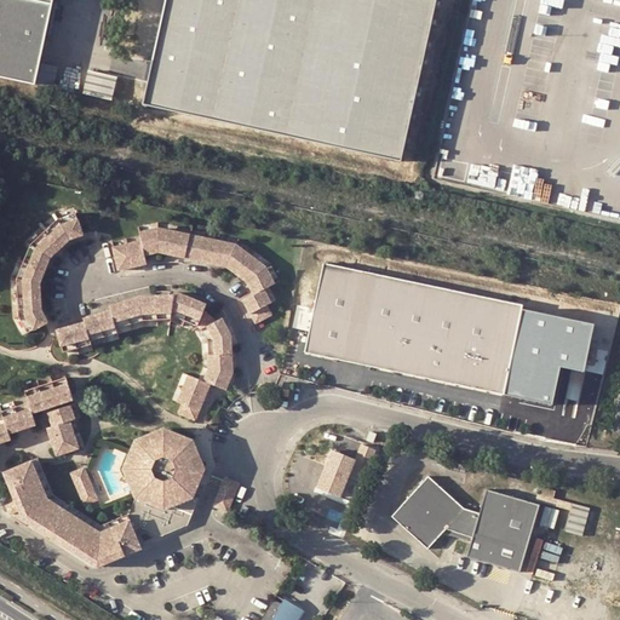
[(24,0),(0,0),(0,76),(35,85),(52,6),(24,0)]
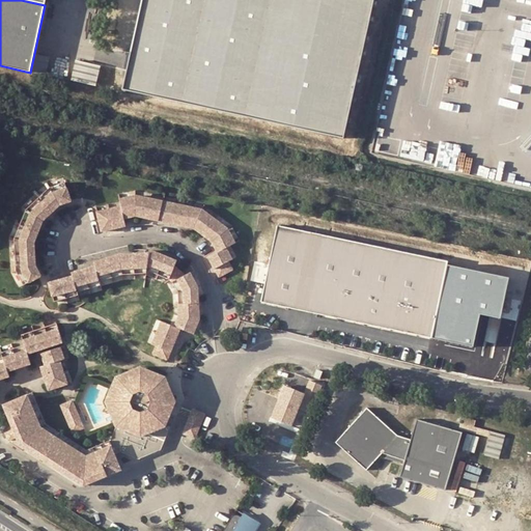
[(352,140),(382,0),(148,0),(130,91),(352,140)]
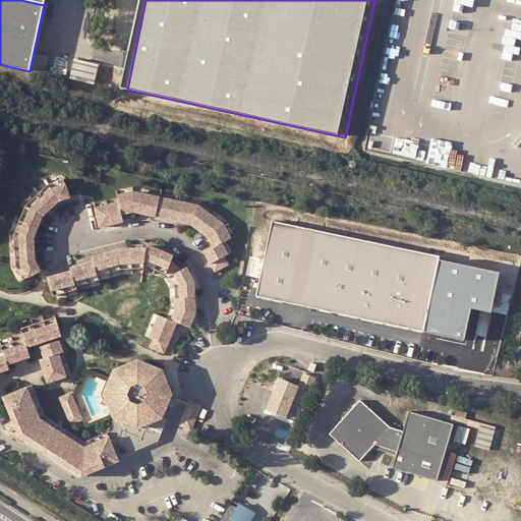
[(70,74),(96,79),(100,59),(75,54),(70,74)]
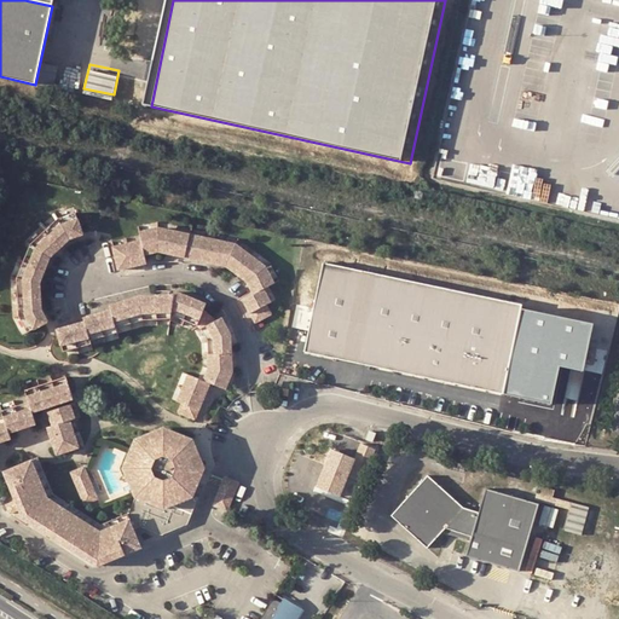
[(25,333),(45,322),(39,308),(38,281),(46,256),(68,238),(81,233),(73,212),(55,219),(27,244),(13,278),(17,316),(25,333)]
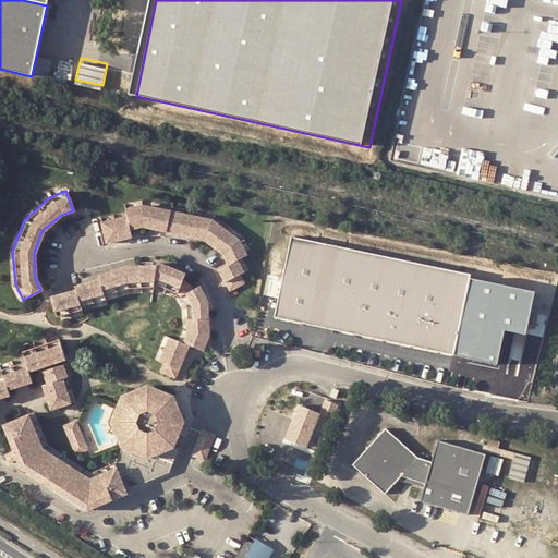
[(104,242),(130,237),(129,229),(140,227),(165,231),(201,239),(220,253),(225,264),(216,269),(222,282),(227,290),(235,286),(242,282),(238,274),(241,271),(234,259),(244,255),(235,239),(209,219),(169,210),(140,205),(124,208),(123,208),(124,216),(99,222),(101,231),(104,242)]
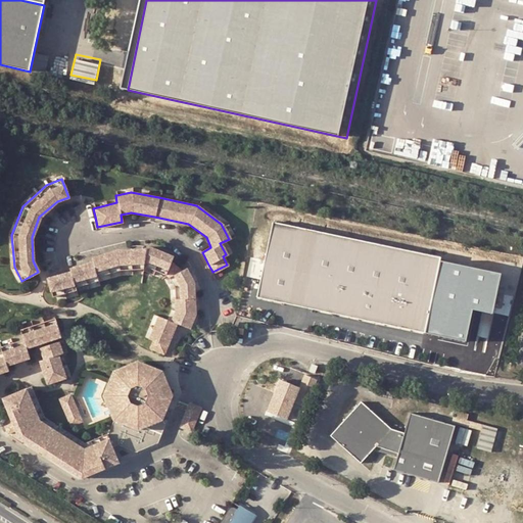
[(257,295),(426,331),(441,256),(425,252),(394,246),(273,221),(257,295)]
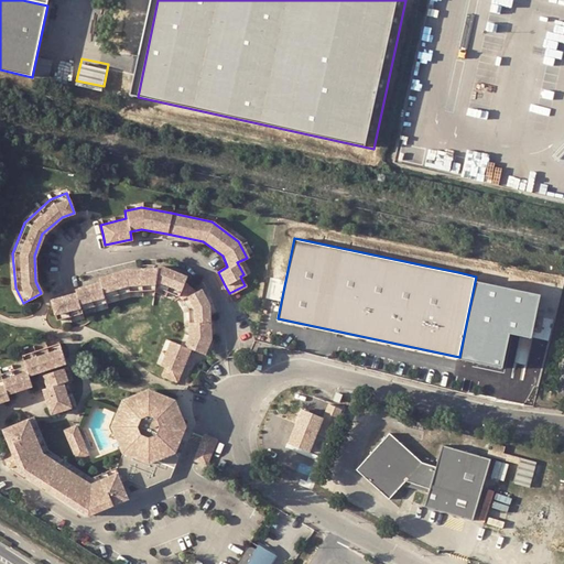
[(427,256),(425,266),(458,272),(461,262),(427,256)]
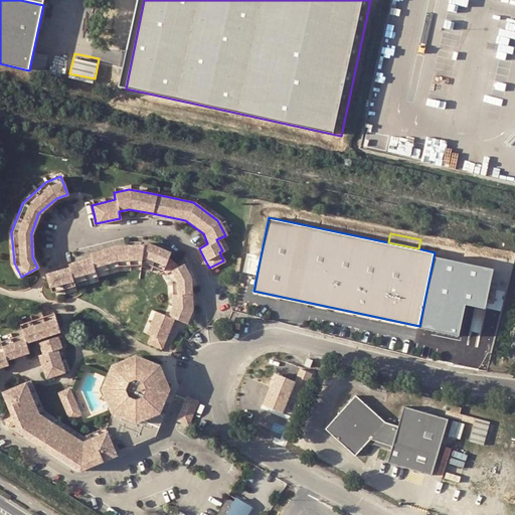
[(420,239),(418,248),(435,252),(437,243),(420,239)]
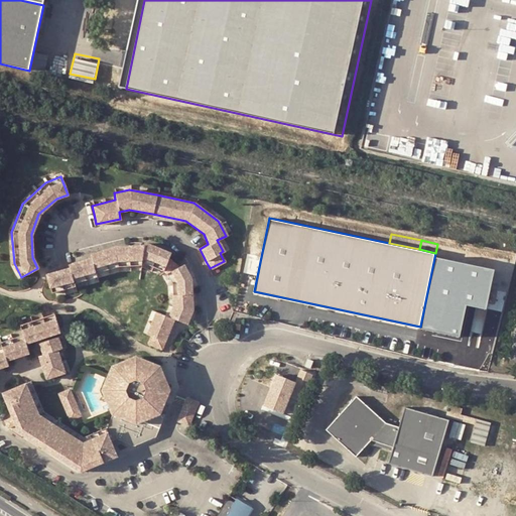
[(47,282),(50,292),(74,285),(73,282),(96,276),(95,272),(116,266),(139,265),(140,261),(162,270),(165,273),(169,284),(170,305),(166,315),(154,311),(145,334),(149,336),(146,343),(160,349),(172,318),(184,324),(191,308),(189,277),(181,264),(177,267),(167,257),(169,253),(143,242),(142,245),(113,247),(90,253),(91,258),(67,264),(68,267),(44,274),(47,282)]
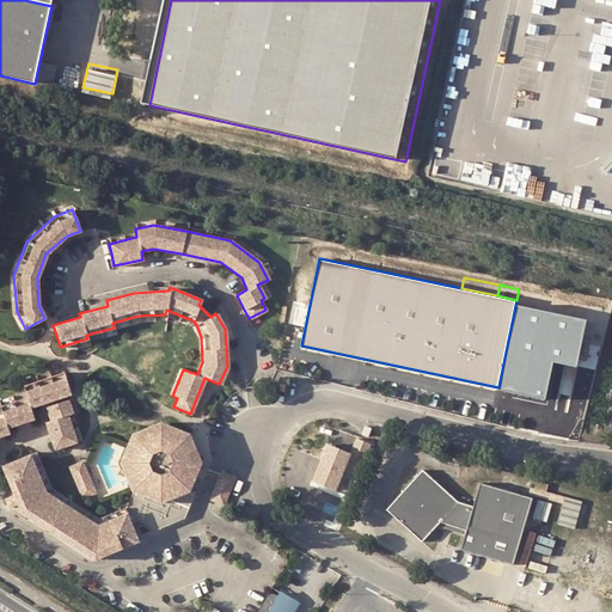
[(22,385),(25,396),(0,404),(0,409),(0,411),(0,410),(0,434),(8,433),(6,427),(32,418),(29,408),(69,393),(62,372),(38,379),(22,385)]
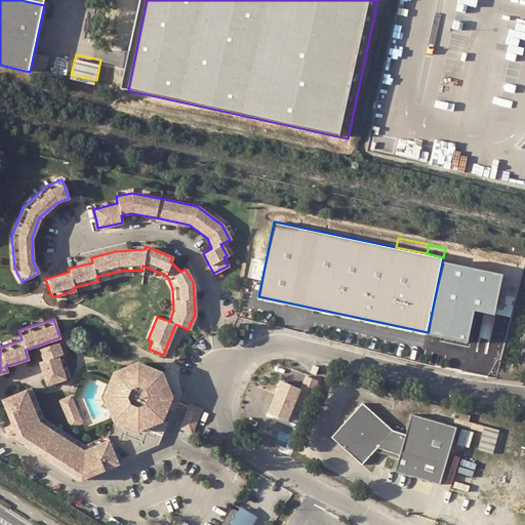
[(37,362),(46,386),(65,378),(56,356),(62,354),(57,342),(38,349),(42,360),(37,362)]
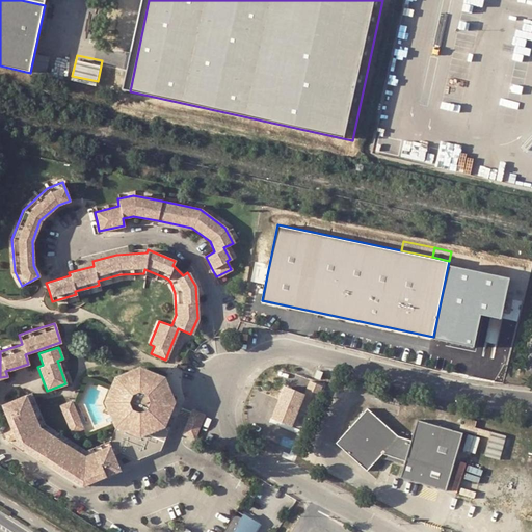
[(105,395),(112,397),(117,381),(138,373),(157,381),(166,401),(160,417),(166,420),(174,401),(162,375),(138,366),(112,376),(105,395)]
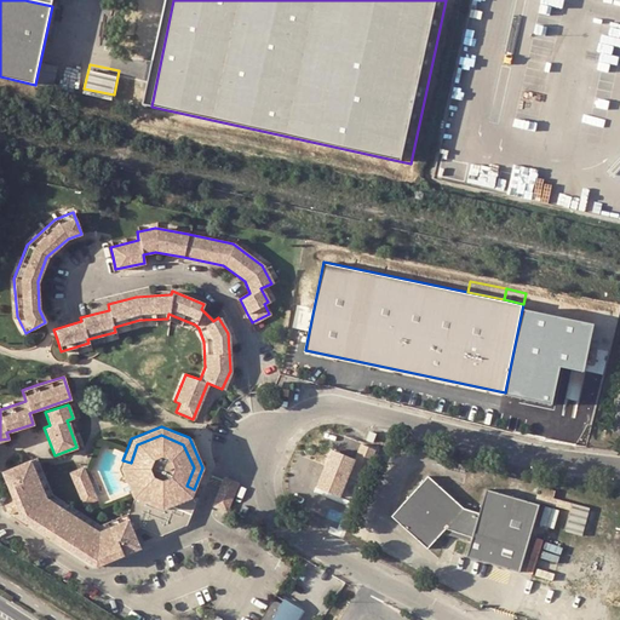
[(132,498),(125,515),(126,518),(131,529),(138,526),(159,534),(185,523),(195,499),(191,497),(194,489),(187,486),(194,468),(183,445),(161,435),(137,445),(131,463),(122,460),(120,469),(132,498)]
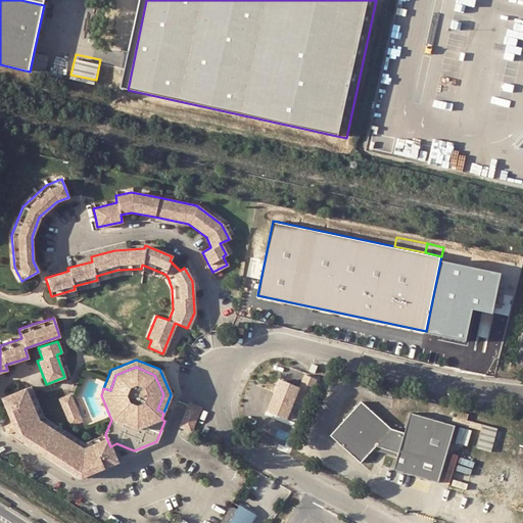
[(306,405),(318,379),(305,374),(300,385),(294,401),(305,407),(306,405)]
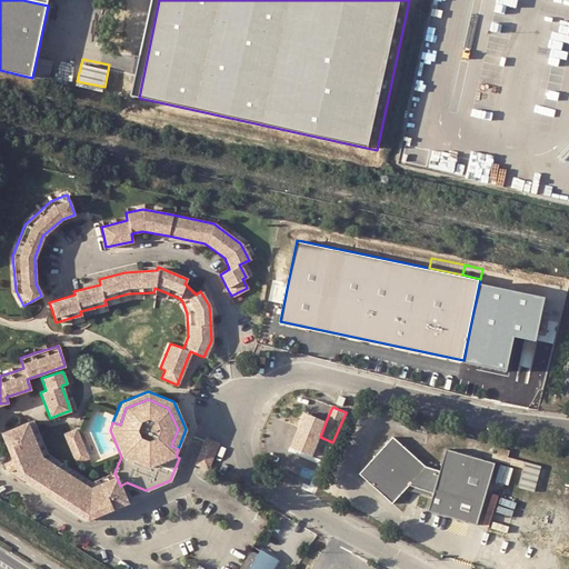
[(327,419),(305,410),(290,446),(312,455),(320,437),(327,419)]
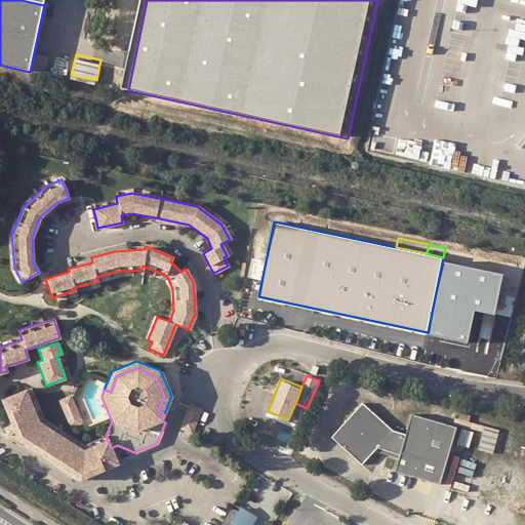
[(29,388),(25,390),(38,421),(82,450),(107,439),(106,436),(105,435),(83,444),(42,418),(29,388)]
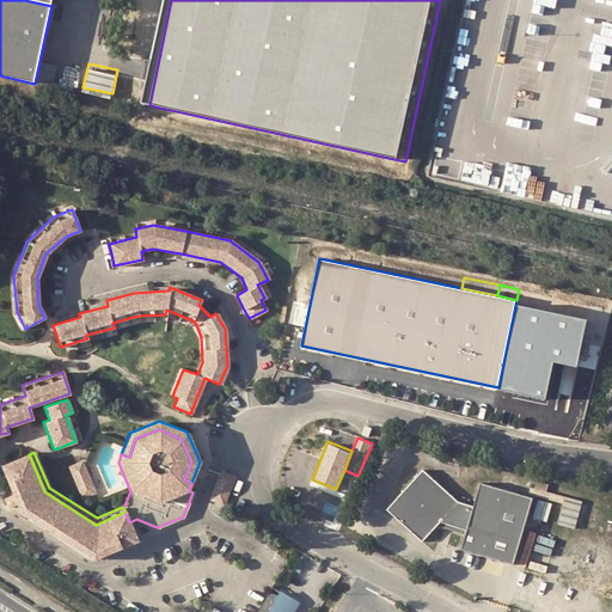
[(29,453),(5,464),(24,510),(38,520),(36,522),(59,537),(61,534),(93,555),(135,537),(129,522),(124,512),(96,525),(44,491),(29,454),(29,453)]
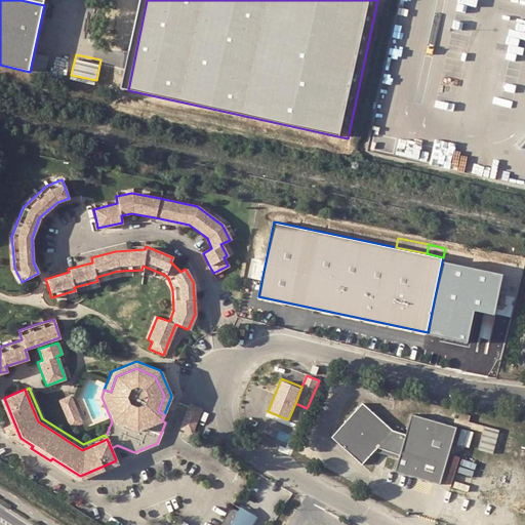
[(65,397),(57,400),(69,427),(80,422),(69,395),(65,397)]
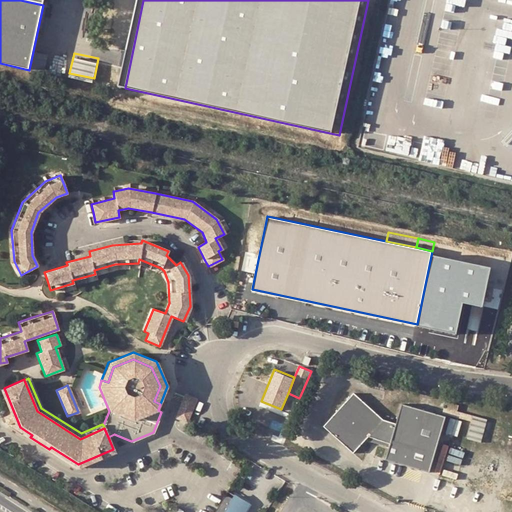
[(4,388),(0,389),(0,390),(10,414),(13,420),(16,428),(30,437),(32,435),(20,427),(4,388)]
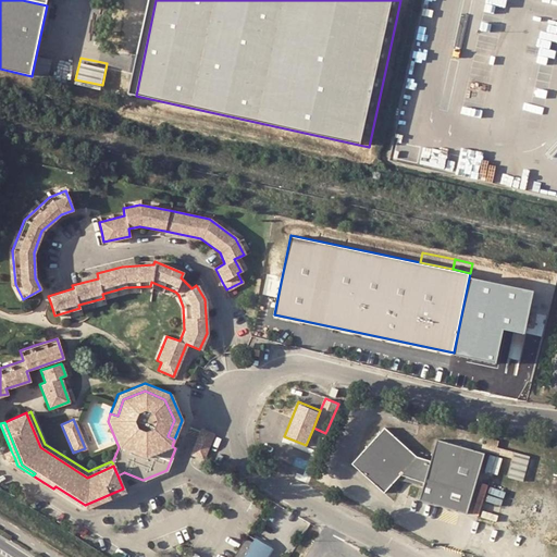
[(381,426),(348,462),(381,492),(397,473),(420,481),(416,498),(442,506),(462,512),(481,452),(457,445),(433,438),(428,457),(426,459),(413,456),(381,426)]
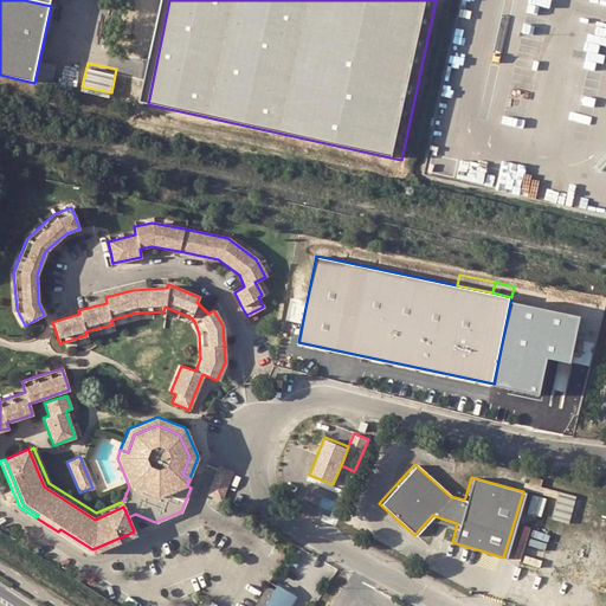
[(218,466),(206,494),(219,498),(230,472),(218,466)]
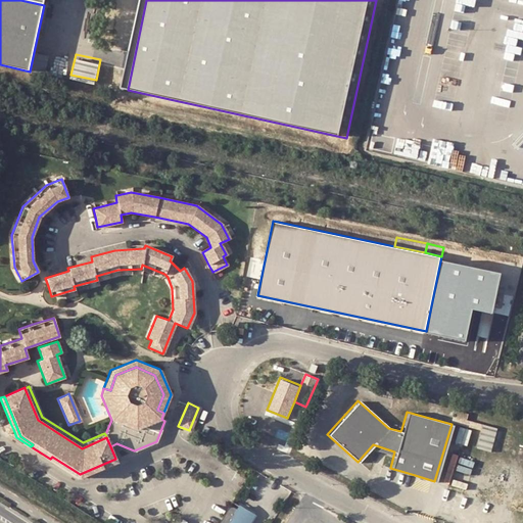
[(6,432),(13,429),(10,423),(3,426),(6,432)]
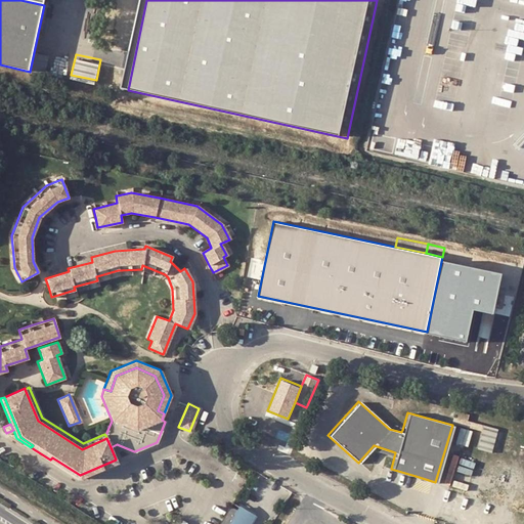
[(52,457),(50,460),(80,479),(118,464),(116,460),(80,475),(52,457)]
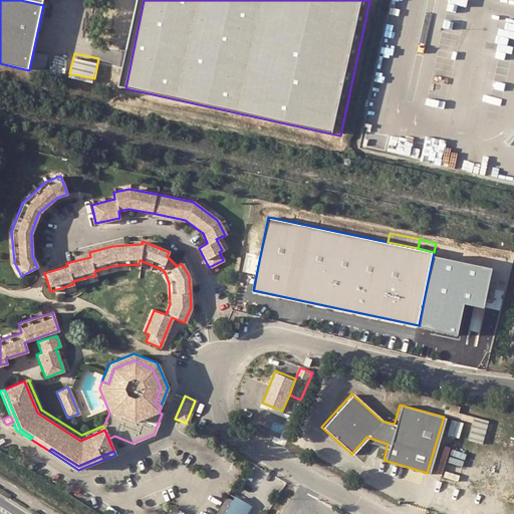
[(229,490),(226,495),(234,499),(237,495),(229,490)]
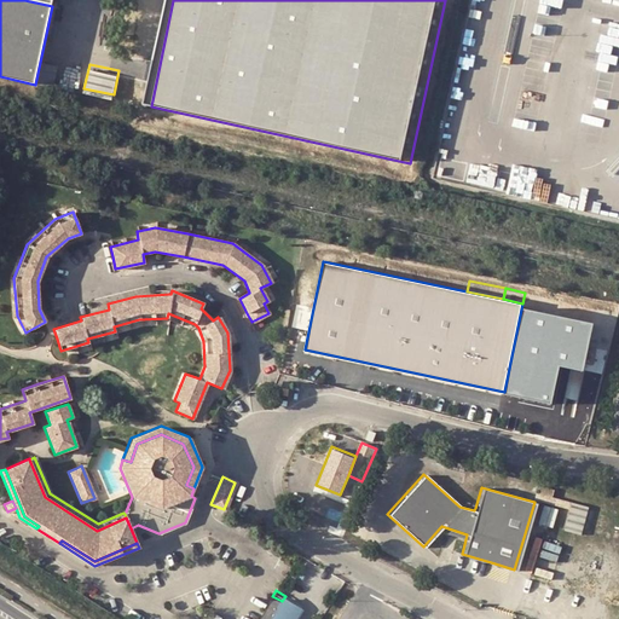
[(282,601),(272,596),(259,618),(294,618),(300,611),(293,605),(295,602),(285,596),(282,601)]
